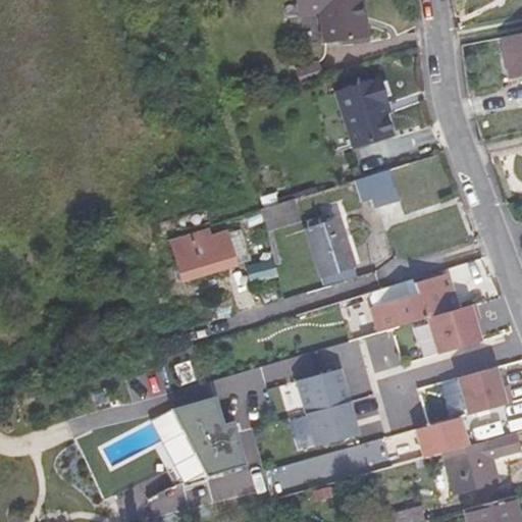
[(363,0),(294,0),(296,14),(319,11),(323,44),(360,40),(358,19),(365,18),(363,0)]
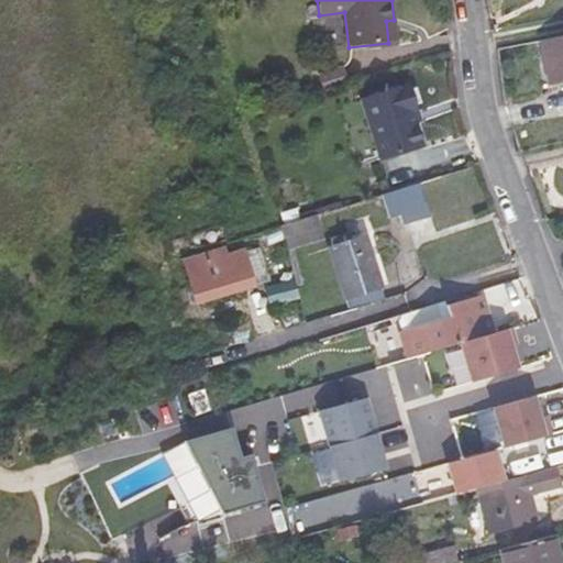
[(397,42),(394,20),(386,21),(388,43),(397,42)]
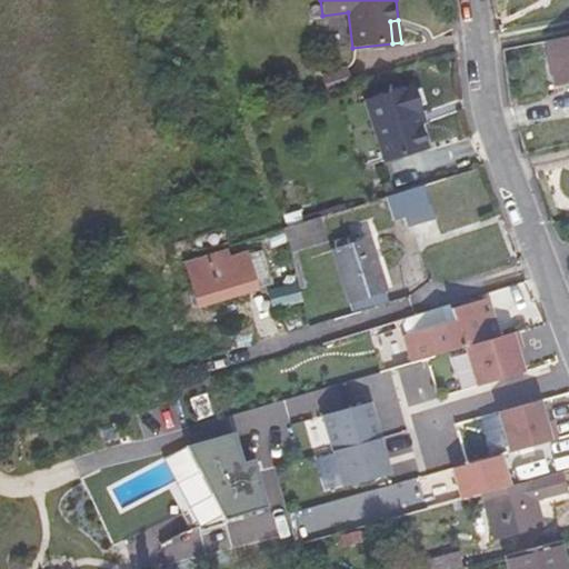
[(568,36),(546,40),(553,86),(568,82),(568,36)]
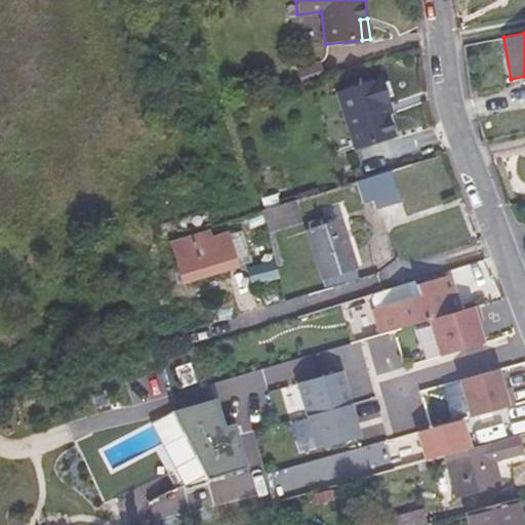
[(385,106),(389,104),(381,79),(337,92),(355,149),(394,136),(388,116),(385,106)]
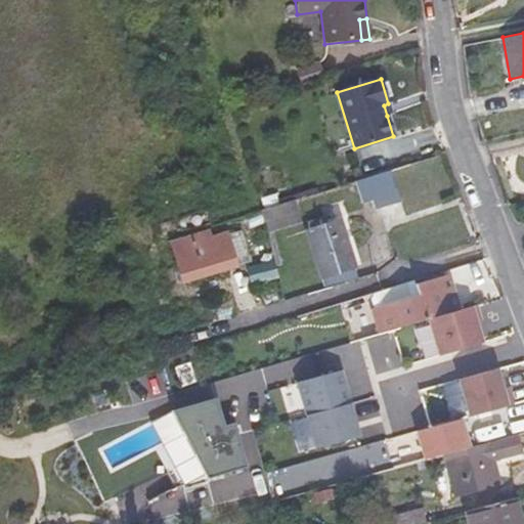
[(412,173),(409,164),(356,181),(362,202),(372,200),(375,209),(392,204),(397,218),(434,206),(423,170),(412,173)]
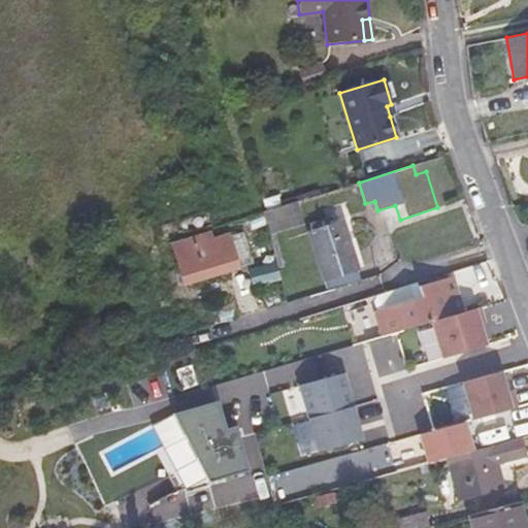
[(296,202),(265,211),(263,212),(269,233),(301,223),(296,202)]
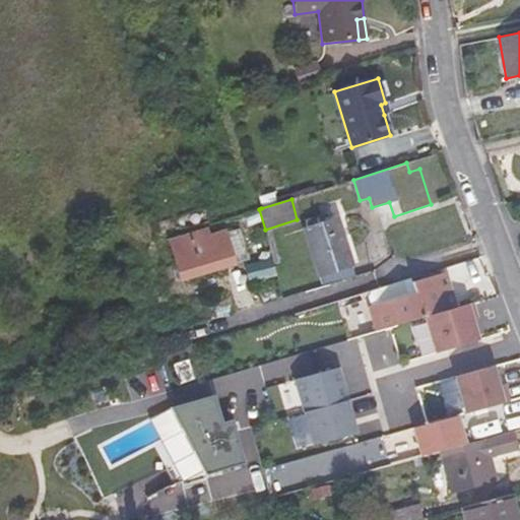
[(319,274),(351,264),(337,219),(305,230),(319,274)]
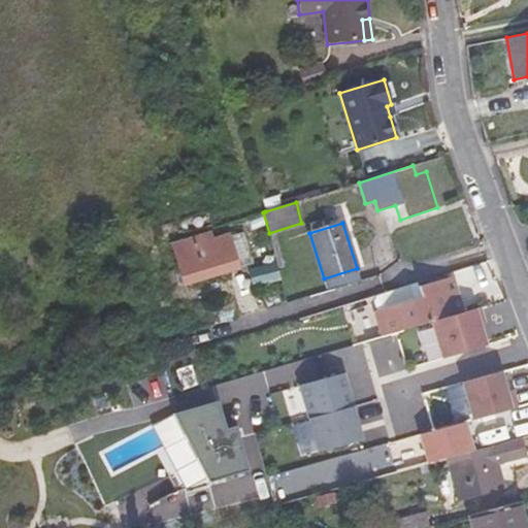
[(230,236),(229,234),(211,240),(209,233),(172,244),(184,285),(253,264),(242,233),(230,236)]
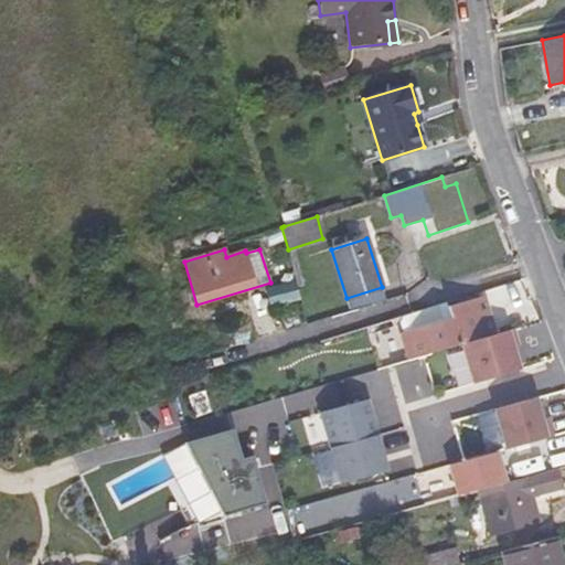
[(401,332),(408,359),(437,350),(494,333),(483,296),(448,307),(451,319),(401,332)]
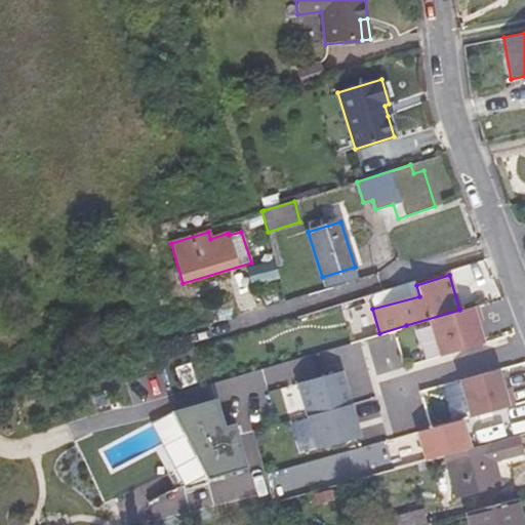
[(485,340),(474,306),(459,310),(427,319),(438,356),(485,340)]
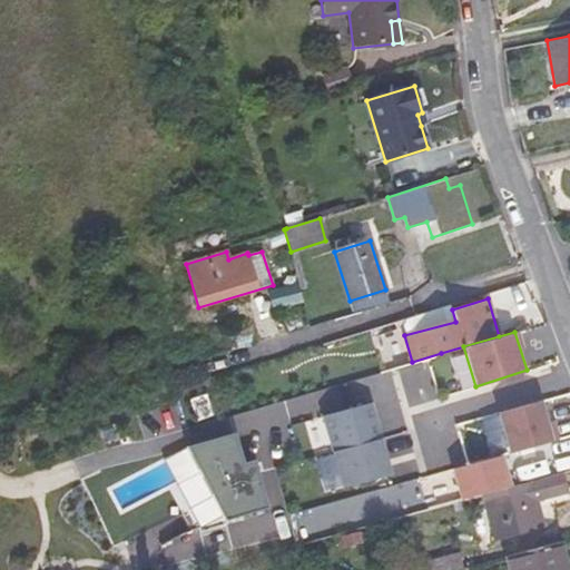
[(371,401),(322,413),(340,485),(389,473),(371,401)]
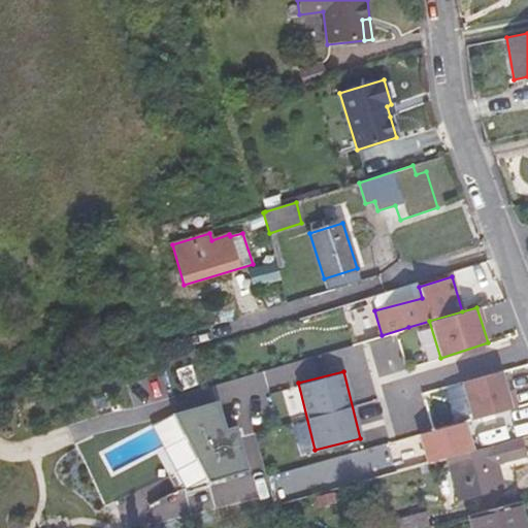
[(464,383),(473,419),(514,409),(504,372),(464,383)]
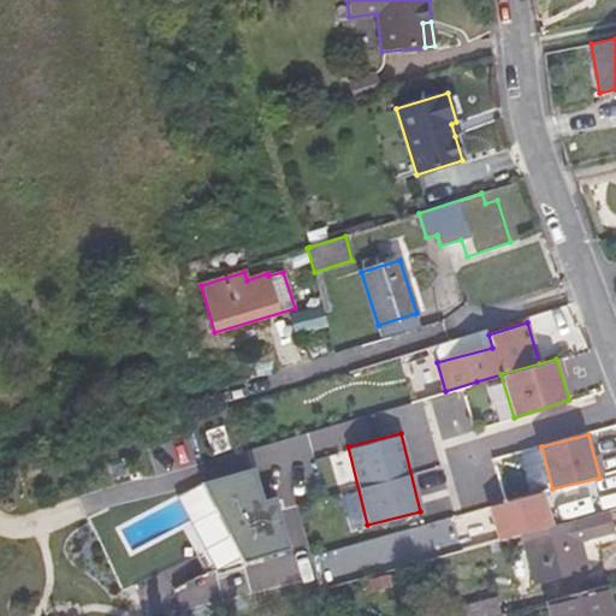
[(260,462),(208,478),(232,563),(285,549),(260,462)]
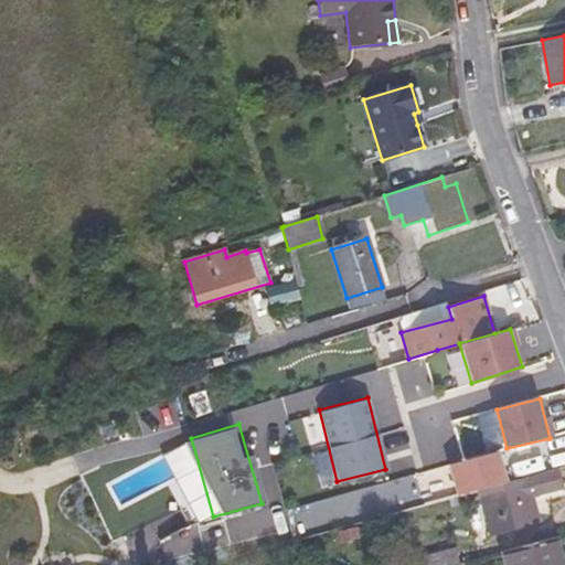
[(479,490),(508,482),(500,450),(449,466),(458,496),(479,490)]
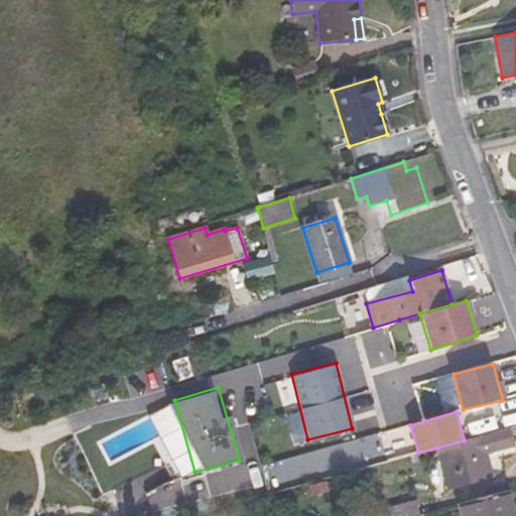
[(464,440),(437,447),(448,490),(492,478),(480,435),(464,440)]
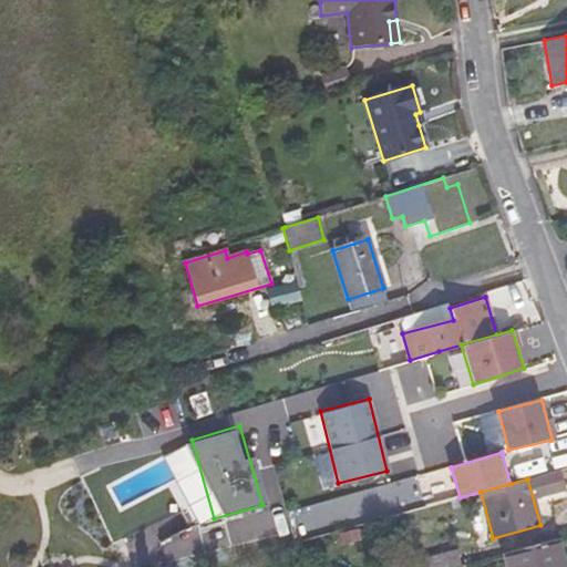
[(563,566),(555,538),(504,553),(507,566),(563,566)]
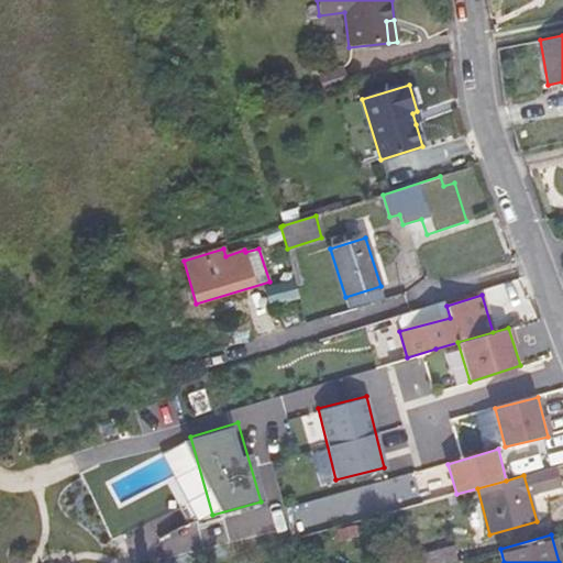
[(394,562),(450,562),(457,561),(453,547),(394,562)]
